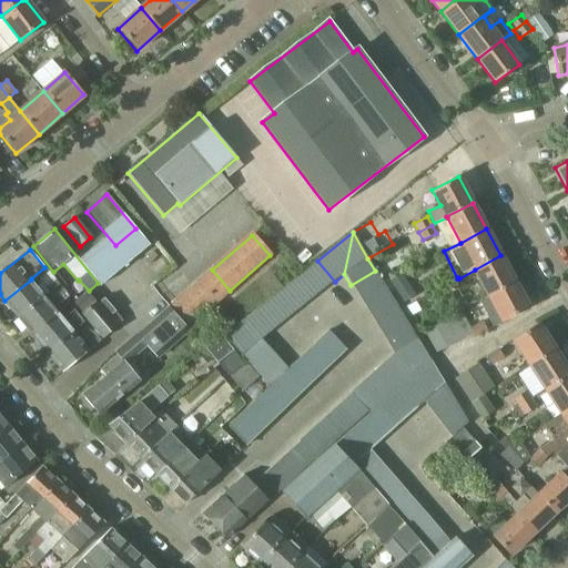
[(475,270),(488,295),(514,281),(500,255),(475,270)]
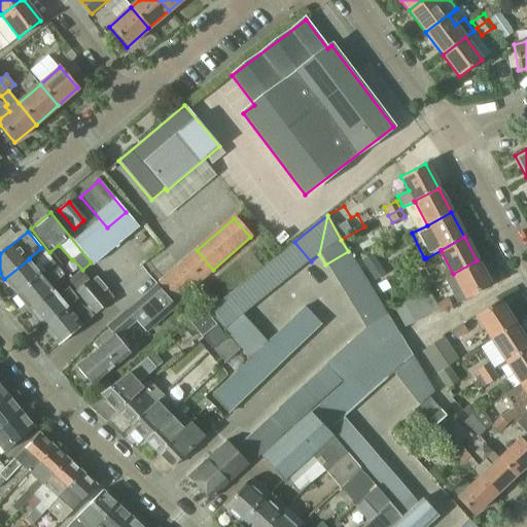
[(311,261),(294,242),(285,249),(301,270),(311,261)]
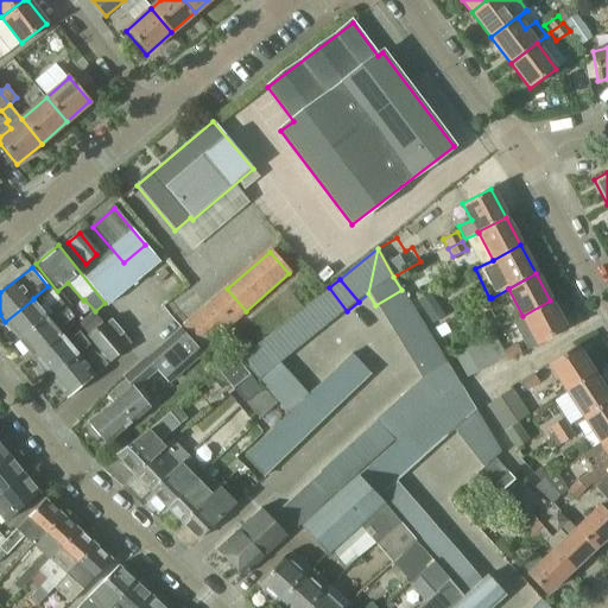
[(347,311),(329,287),(317,297),(336,320),(347,311)]
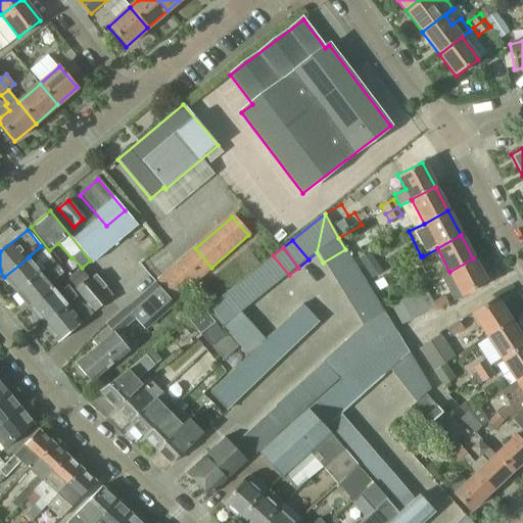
[(175,299),(211,268),(195,248),(158,281),(175,299)]
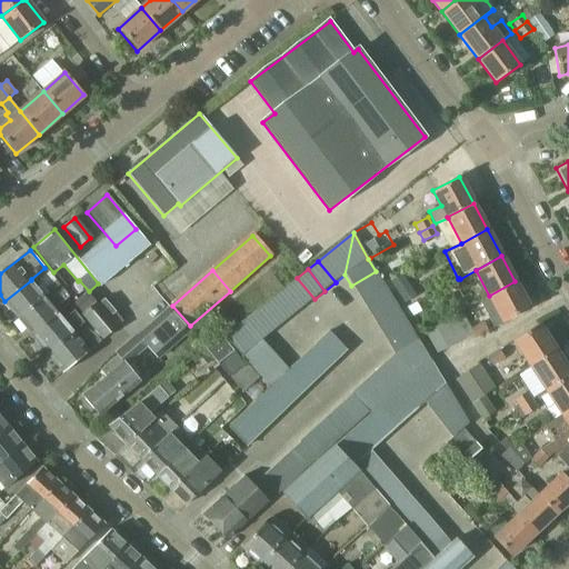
[(376,271),(351,286),(359,297),(383,282),(376,271)]
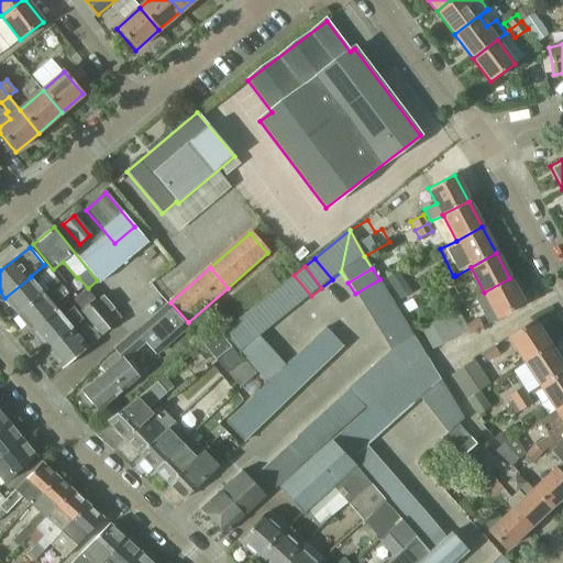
[(37,285),(31,277),(4,298),(20,316),(45,295),(44,293),(48,288),(45,285),(47,283),(52,288),(58,283),(48,269),(40,277),(42,280),(37,285)]
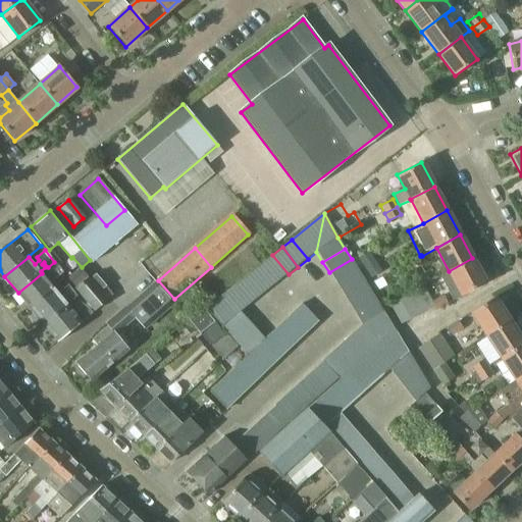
[(289,274),(272,255),(263,262),(279,281),(289,274)]
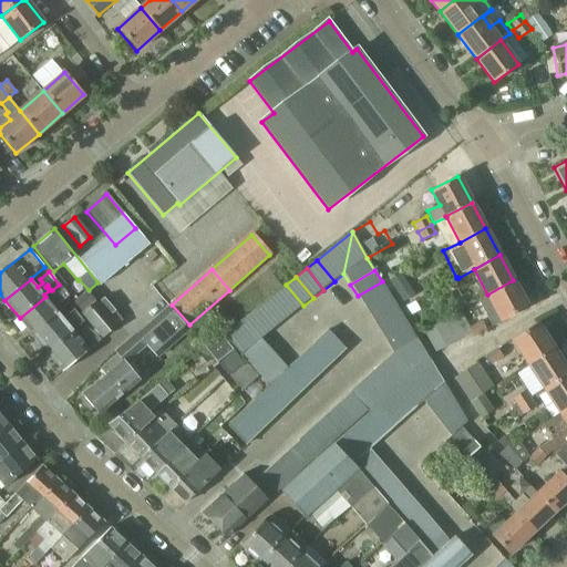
[(457,277),(456,278),(445,284),(450,291),(462,286),(459,278),(457,277)]
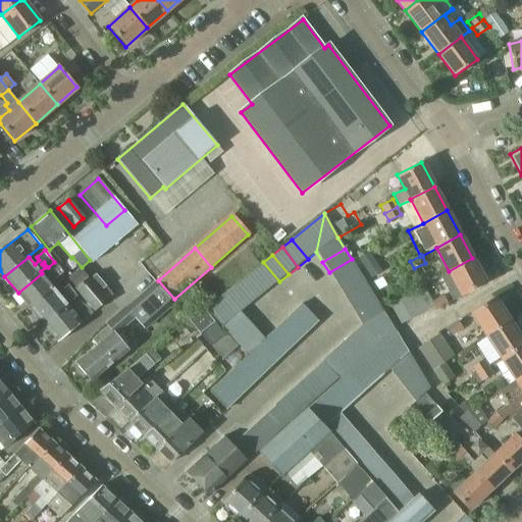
[(485,283),(472,259),(472,258),(449,271),(462,296),(485,283)]
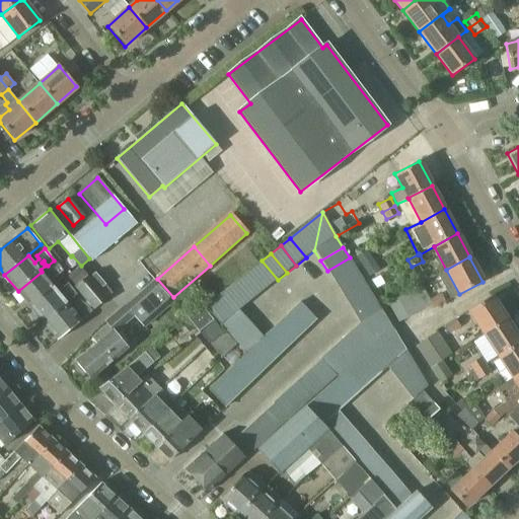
[(350,257),(327,271),(334,281),(356,268),(350,257)]
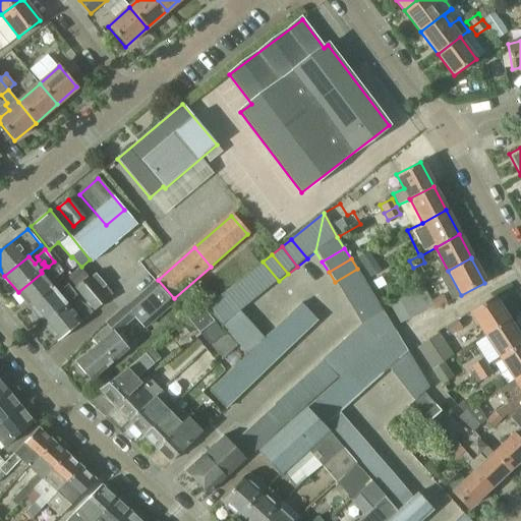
[(279,281),(263,262),(253,270),(269,289),(279,281)]
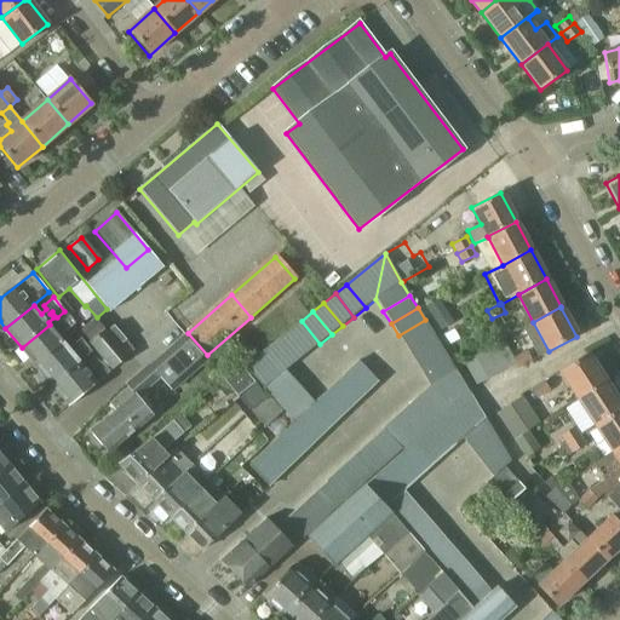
[(50,325),(22,348),(38,367),(65,344),(63,342),(69,337),(65,333),(75,325),(69,316),(53,328),(50,325)]
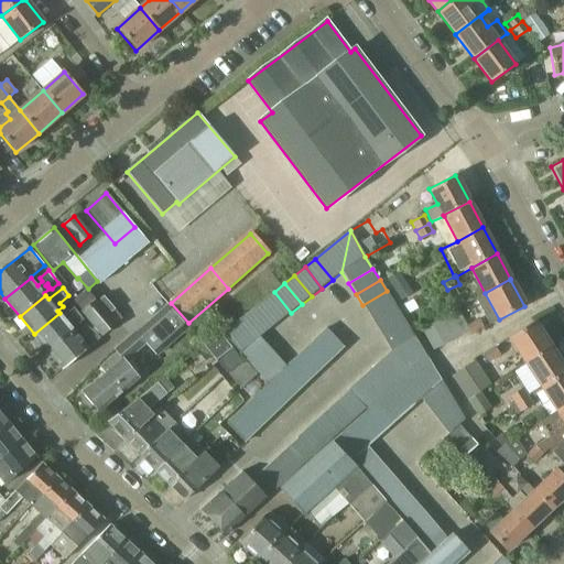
[(80,312),(94,327),(93,329),(97,335),(99,334),(102,337),(117,324),(122,318),(104,296),(98,301),(96,299),(95,300),(86,290),(73,301),(82,311),(80,312)]
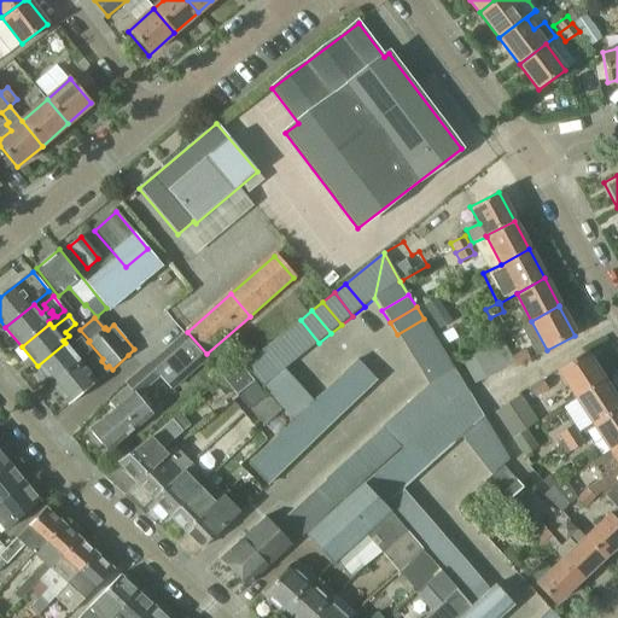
[(424,319),(397,334),(404,348),(431,331),(424,319)]
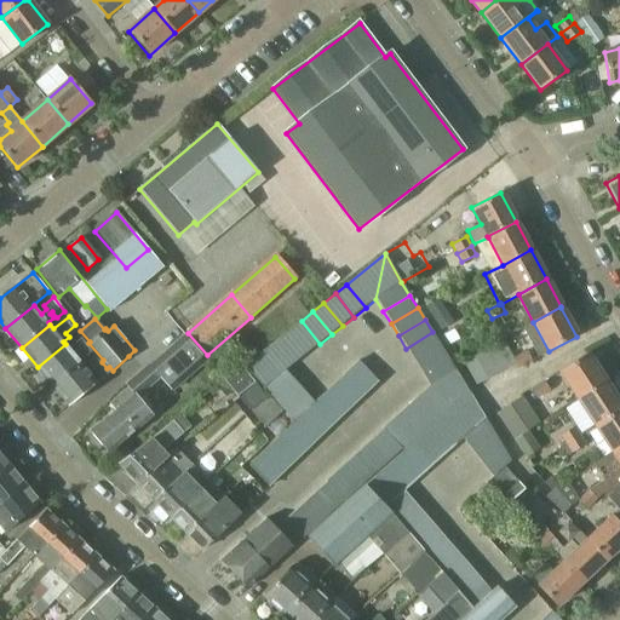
[(320,344),(302,321),(291,329),(309,352),(320,344)]
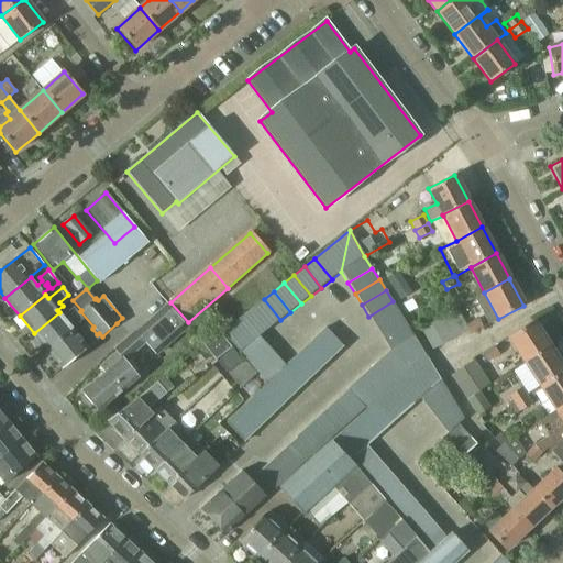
[(264,299),(254,307),(271,328),(280,320),(264,299)]
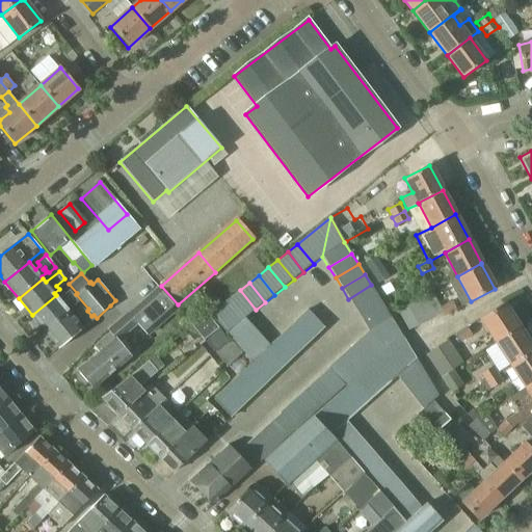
[(371,285),(348,299),(354,310),(377,295),(371,285)]
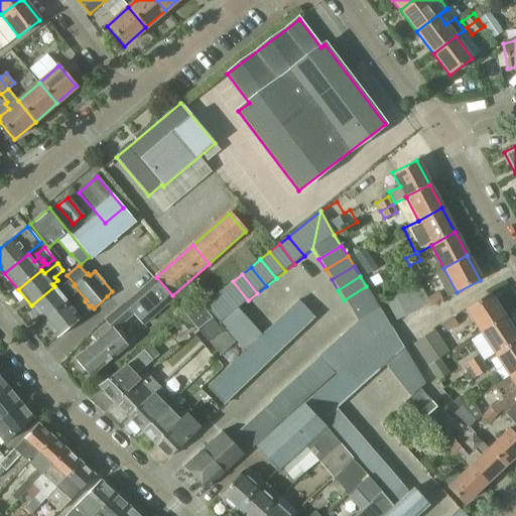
[(54,286),(31,305),(44,321),(68,302),(68,301),(77,293),(67,281),(57,289),(54,286)]
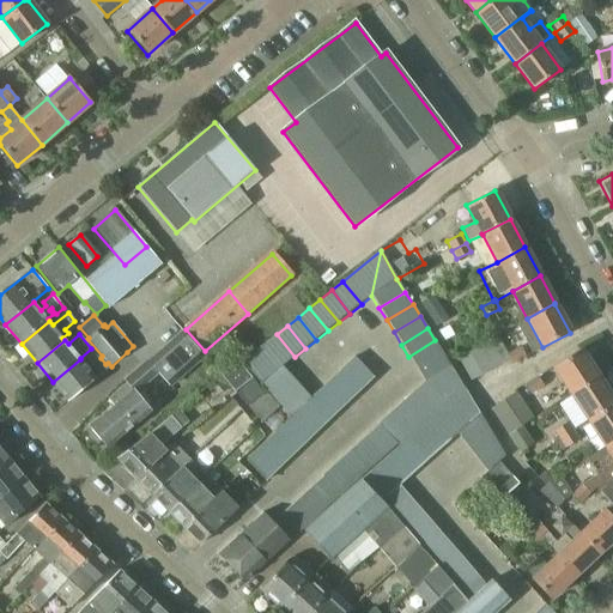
[(284,366),(295,357),(277,334),(241,363),(284,366)]
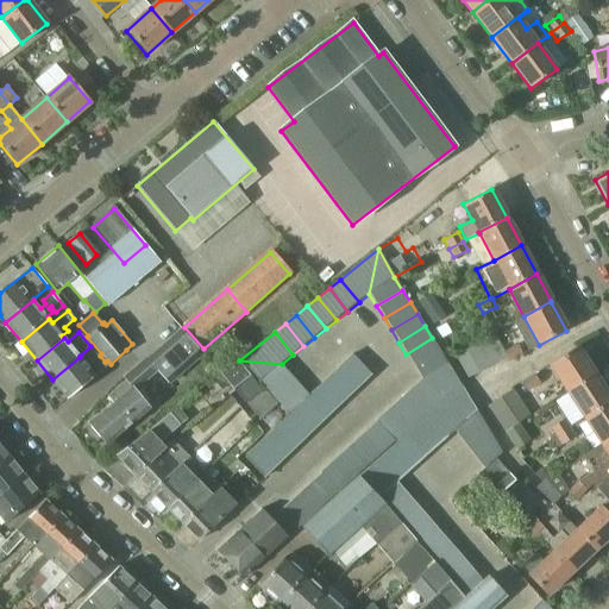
[(456,357),(468,380),(503,360),(489,337),(456,357)]
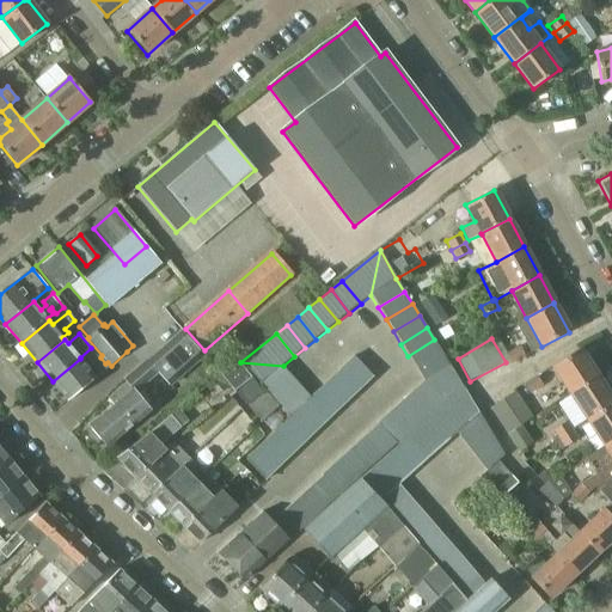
[(434,340),(408,356),(416,368),(442,353),(434,340)]
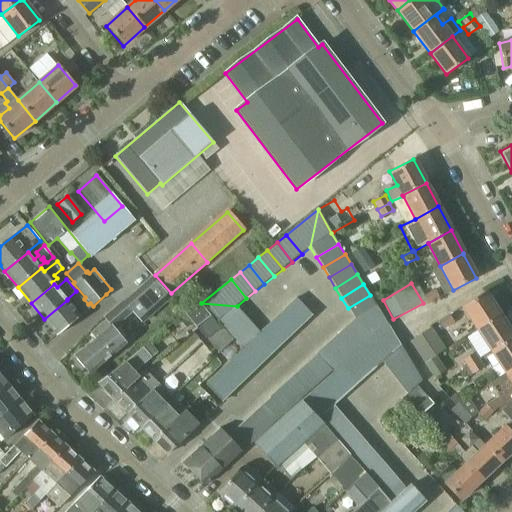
[(424,295),(429,304),(439,298),(434,289),(424,295)]
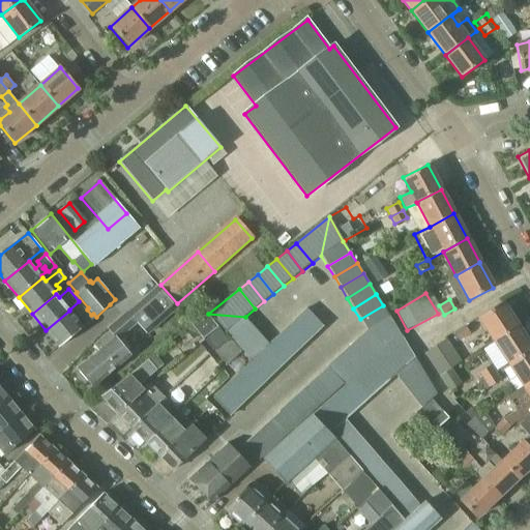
[(479,317),(495,341),(518,326),(502,302),(479,317)]
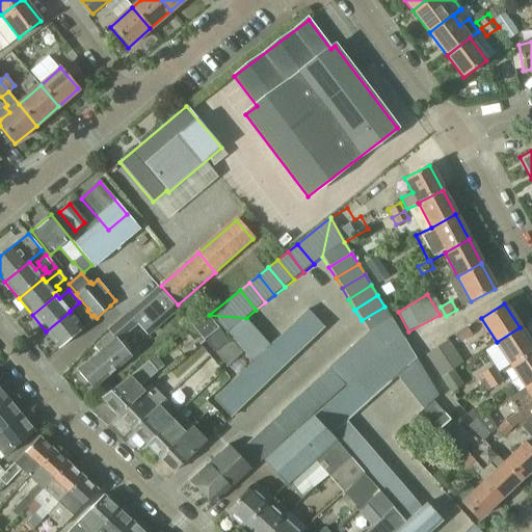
[(384,307),(362,320),(368,330),(367,331),(402,338),(403,337),(384,307)]
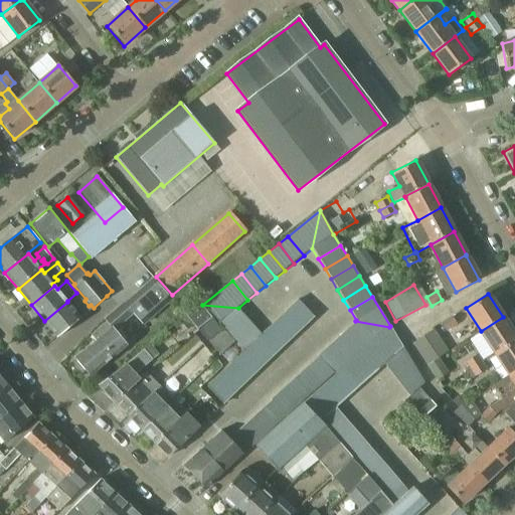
[(157,339),(157,340),(168,331),(140,299),(131,308),(126,302),(110,314),(132,340),(144,331),(153,343),(157,339)]
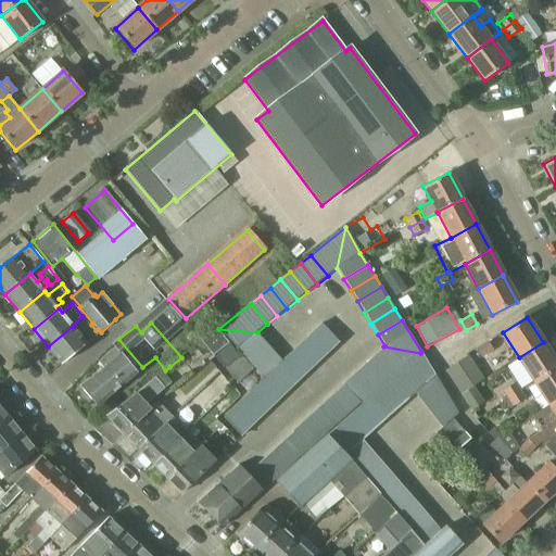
[(305,339),(315,348),(330,332),(321,323),(305,339)]
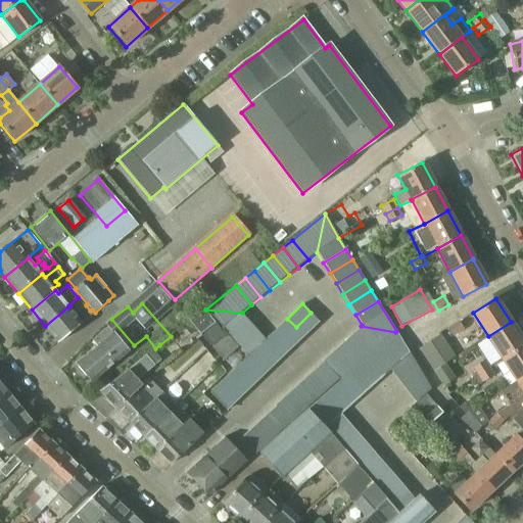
[(93,314),(90,311),(86,305),(79,311),(87,319),(93,314)]
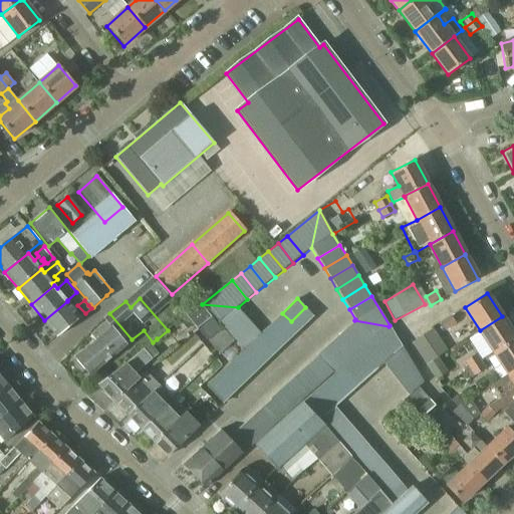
[(58,336),(81,317),(67,301),(44,320),(58,336)]
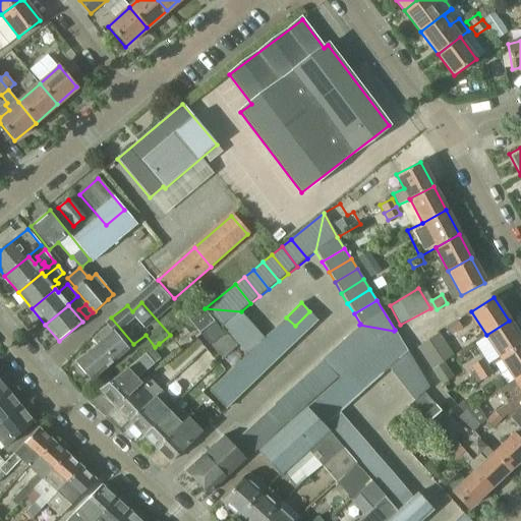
[(189,320),(199,333),(214,321),(203,307),(189,320)]
